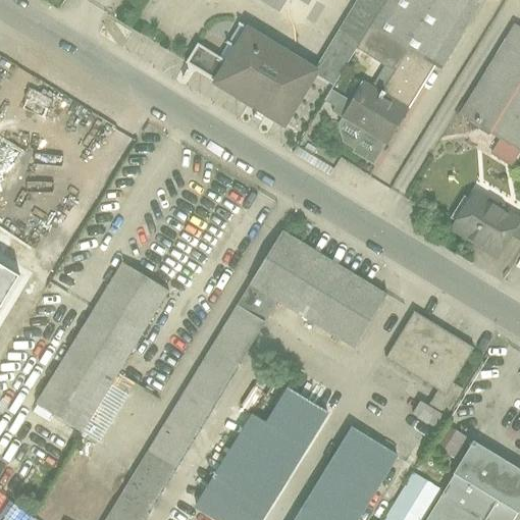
[(357,0),(314,71),(335,85),(358,47),(386,64),(374,85),(365,80),(354,99),(334,87),(323,105),(387,144),(435,64),(443,68),(483,0),(357,0)]
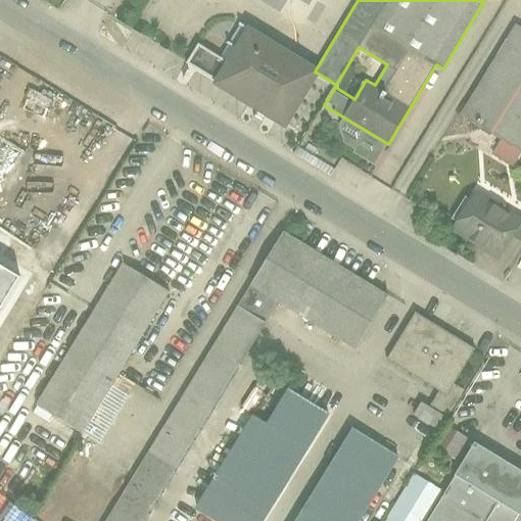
[(520,27),(515,24),(461,114),(499,137),(490,151),(514,166),(520,154),(520,27)]
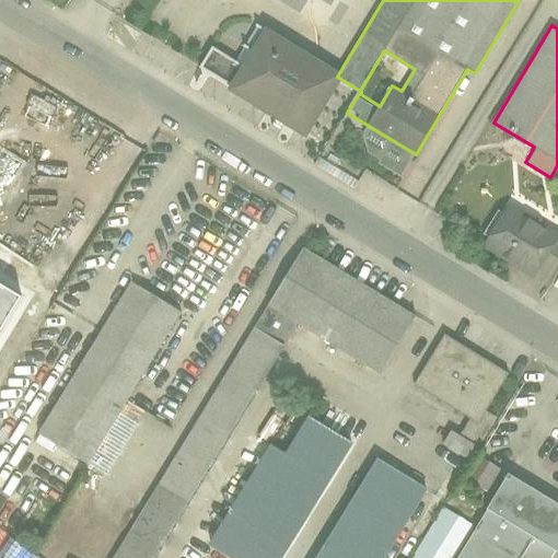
[(305,129),(336,74),(267,34),(235,89),(305,129)]
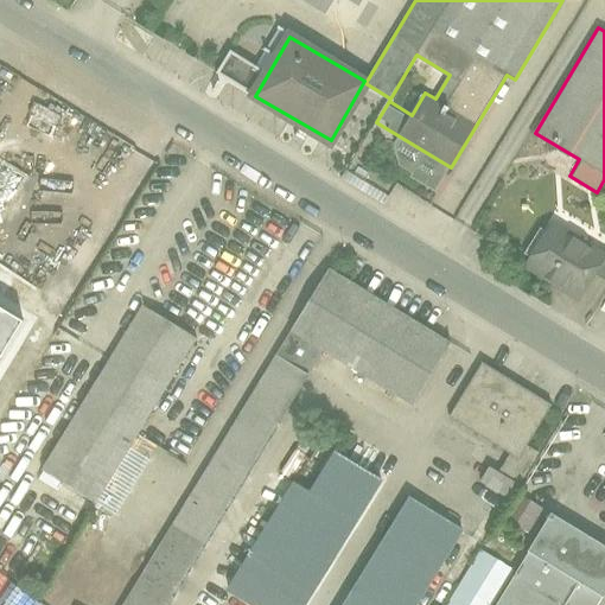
[(228,48),(216,69),(244,86),(256,65),(228,48)]
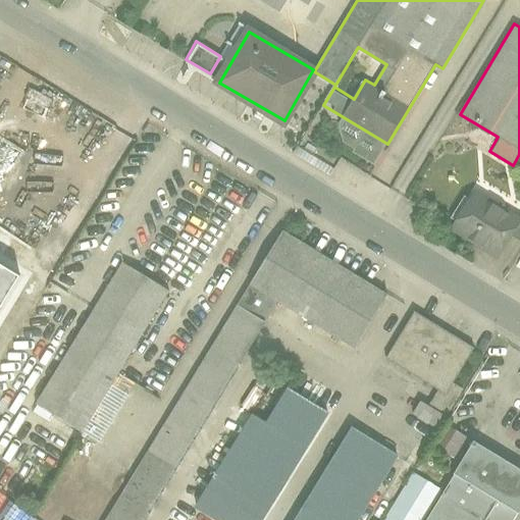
[(519,205),(486,185),(460,226),(507,255),(519,234),(519,205)]
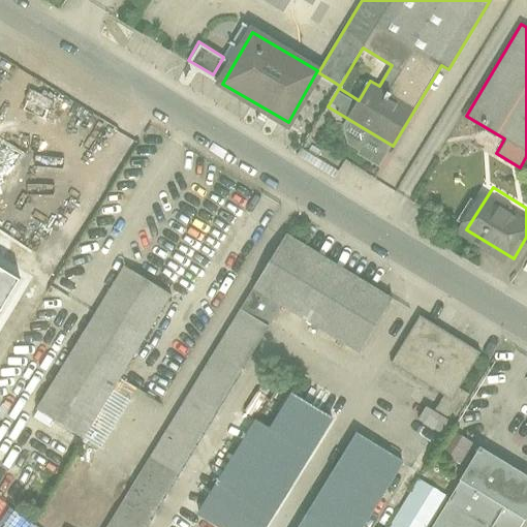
[(285,233),(106,526),(147,526),(281,305),(360,352),(393,298),(285,233)]
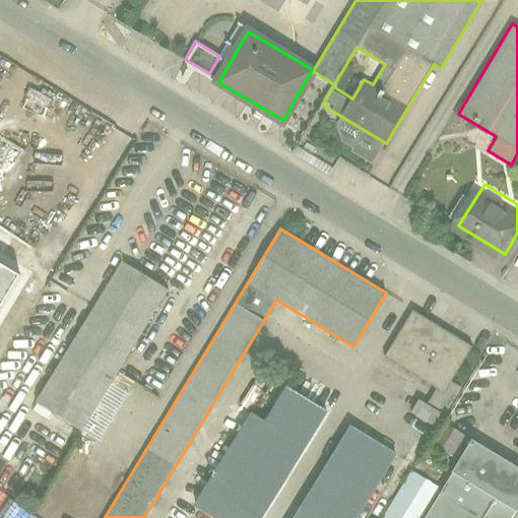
[(0,313),(22,276),(0,262),(0,313)]
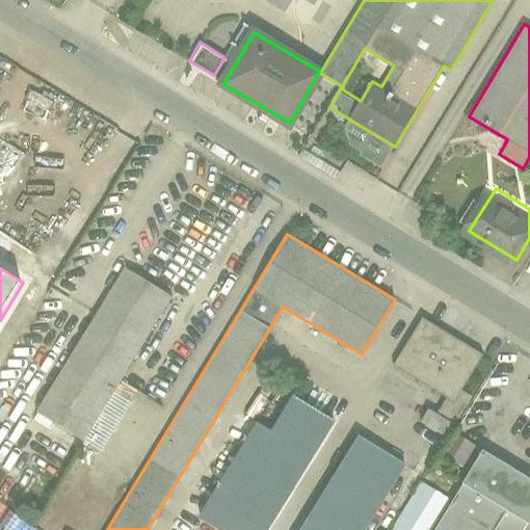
[(179,305),(129,274),(42,417),(90,447),(179,305)]
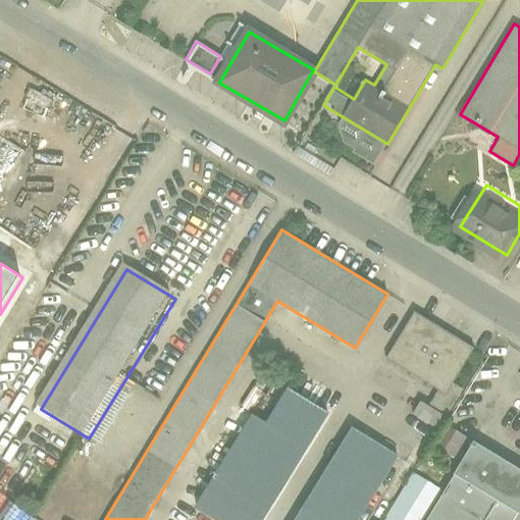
[(453,380),(473,348),(416,312),(386,358),(438,391),(430,404),(448,415),(465,387),(453,380)]
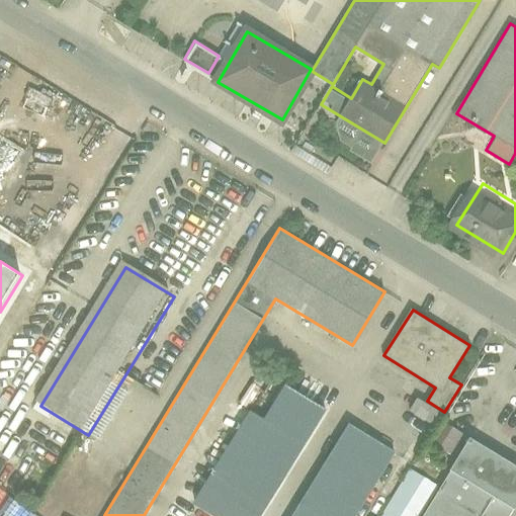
[(220,515),(260,515),(326,409),(275,378),(199,504),(220,515)]
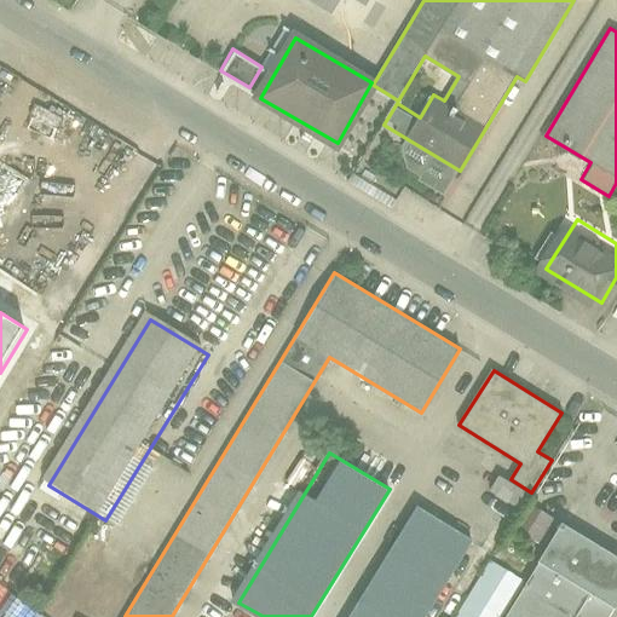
[(420,506),(351,616),(428,616),(476,540),(420,506)]
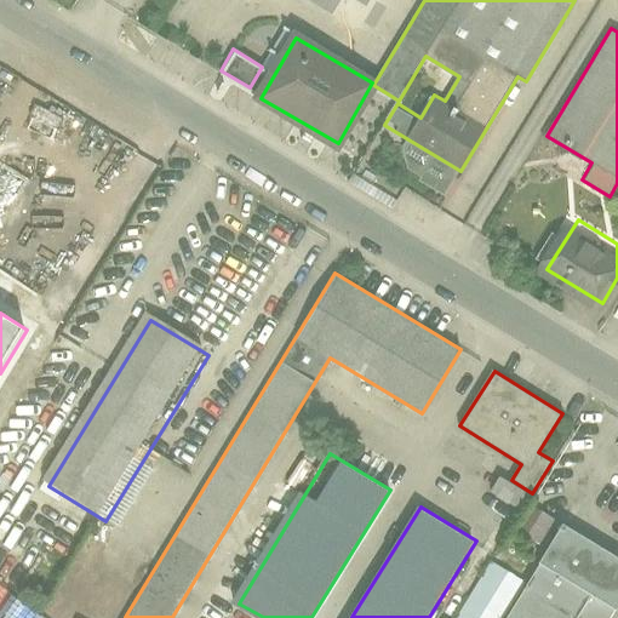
[(612,617),(617,608),(617,571),(559,537),(513,617),(567,617),(571,613),(579,617),(612,617)]
